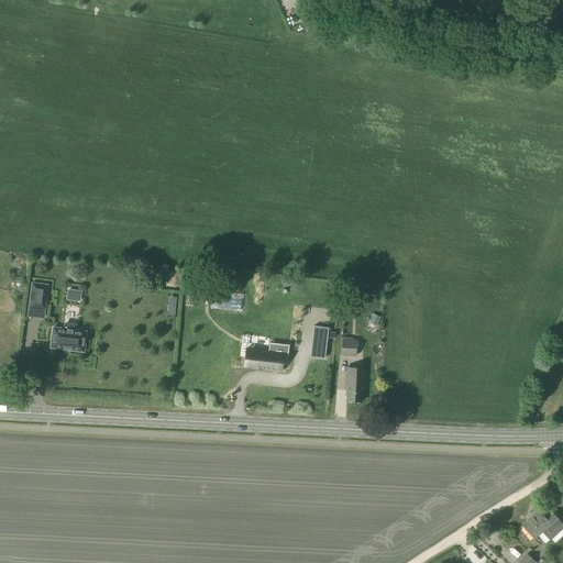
[(233,275),(231,288),(244,289),(246,277),(233,275)]
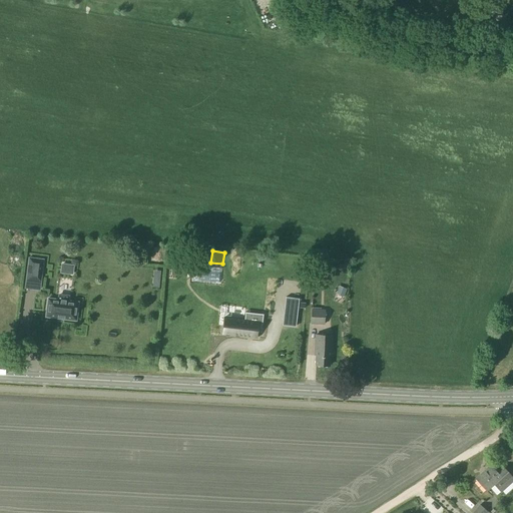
[(29,259),(26,280),(40,282),(43,260),(29,259)]
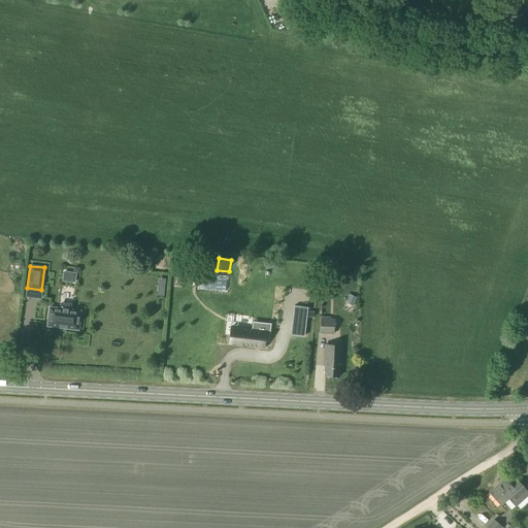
[(332,285),(333,270),(325,269),(324,284),(332,285)]
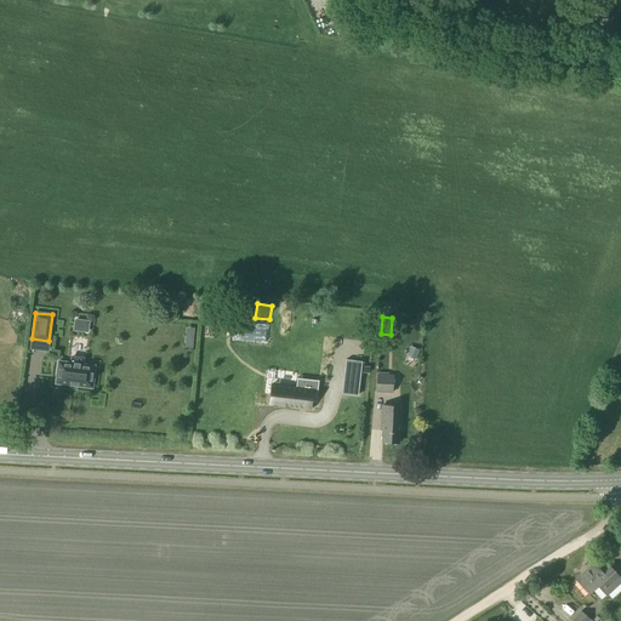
[(347,359),(345,376),(362,379),(364,362),(347,359)]
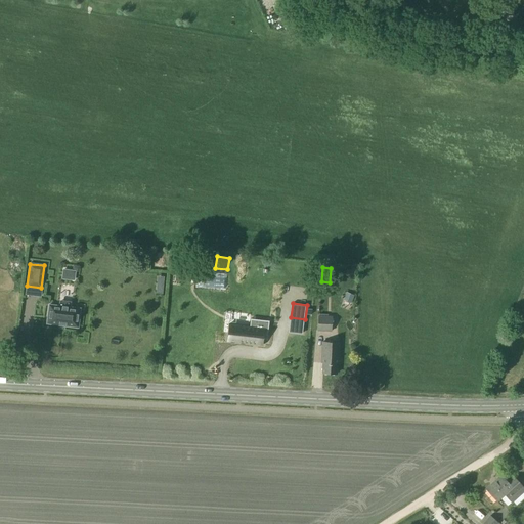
[(49,305),(46,323),(77,328),(80,309),(49,305)]
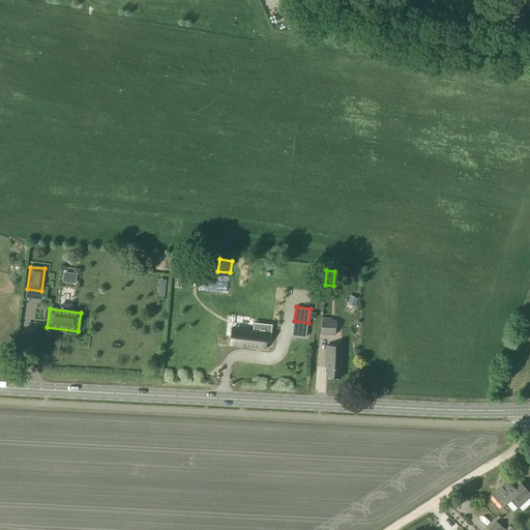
[(322,321),(321,335),(334,335),(334,333),(335,321),(322,321)]
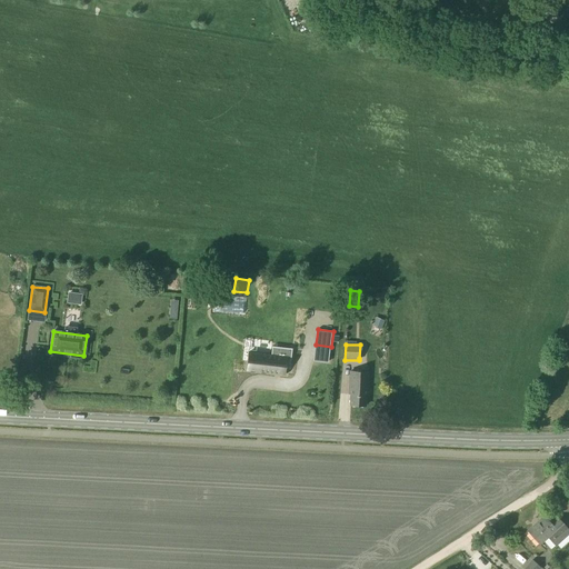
[(247,361),(246,370),(285,376),(286,369),(289,369),(291,349),(271,347),(270,356),(249,352),(248,352),(247,361)]
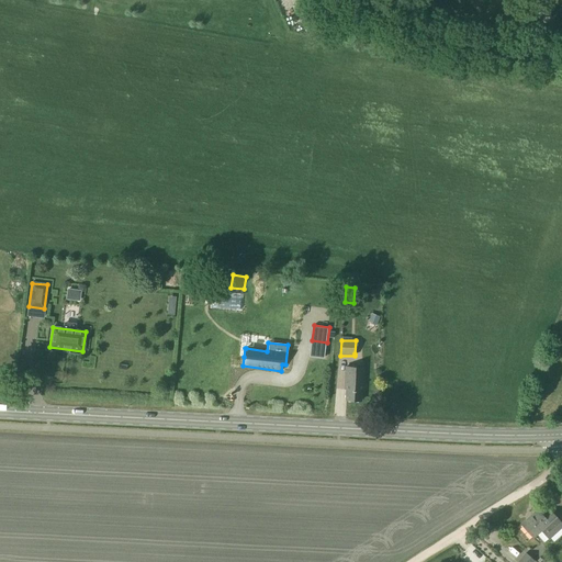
[(346,401),(360,402),(360,391),(362,391),(363,368),(346,367),(345,391),(346,391),(346,401)]
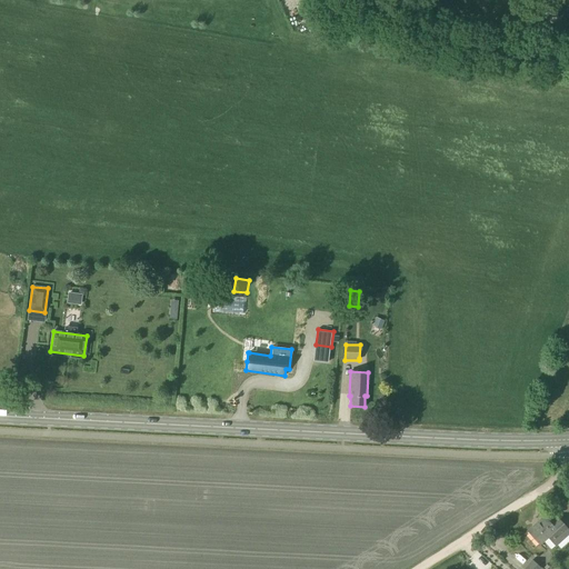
[(527,531),(539,545),(547,538),(555,546),(568,532),(568,531),(555,517),(548,523),(542,517),(527,531)]
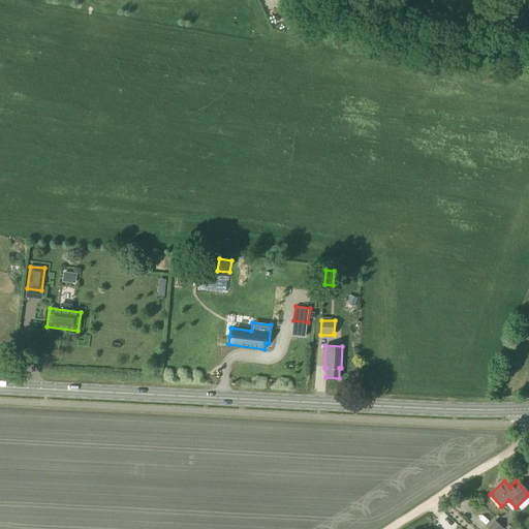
All buildings are outlined.
